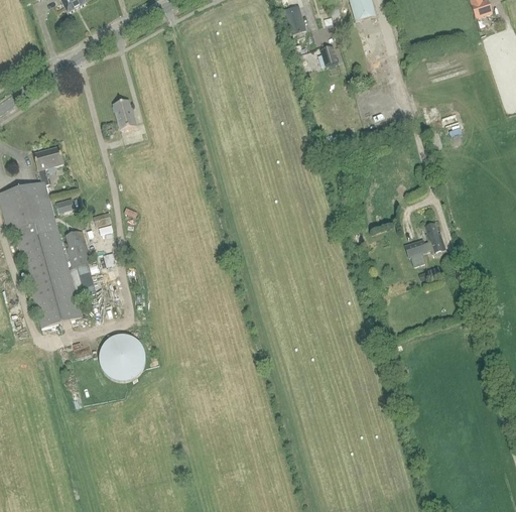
[(87,1),(86,0),(61,0),(68,11),(87,1)]
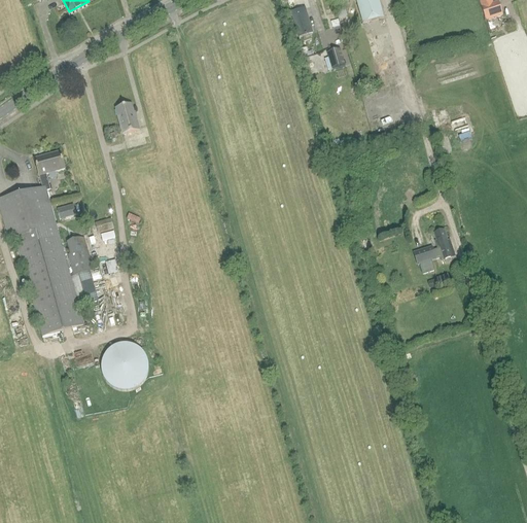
[(357,0),(363,21),(383,14),(378,0),(357,0)]
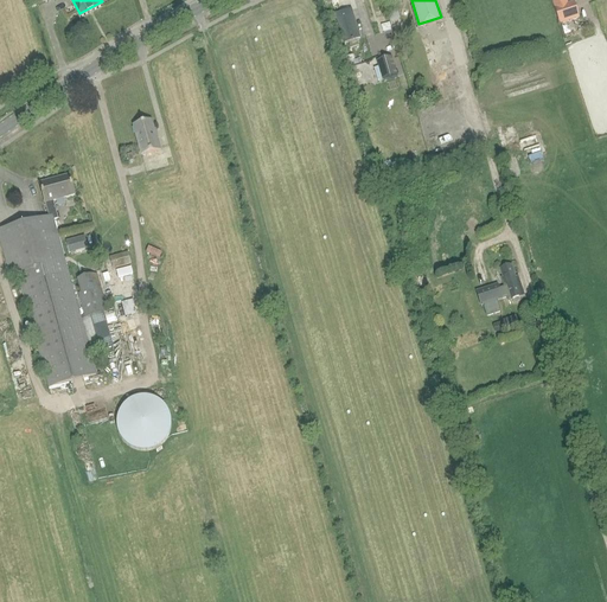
[(551,0),(558,20),(580,14),(575,0),(551,0)]
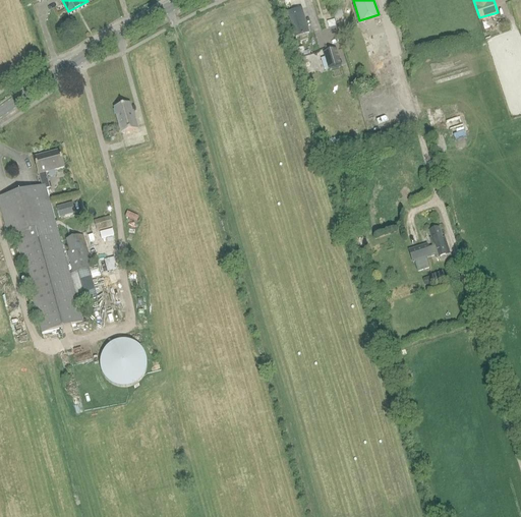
[(309,30),(302,5),(287,9),(295,34),(309,30)]
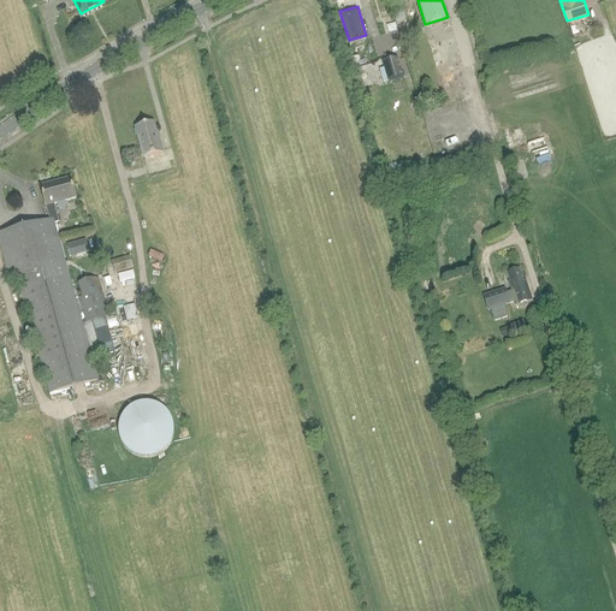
[(388,78),(403,73),(397,53),(381,58),(388,78)]
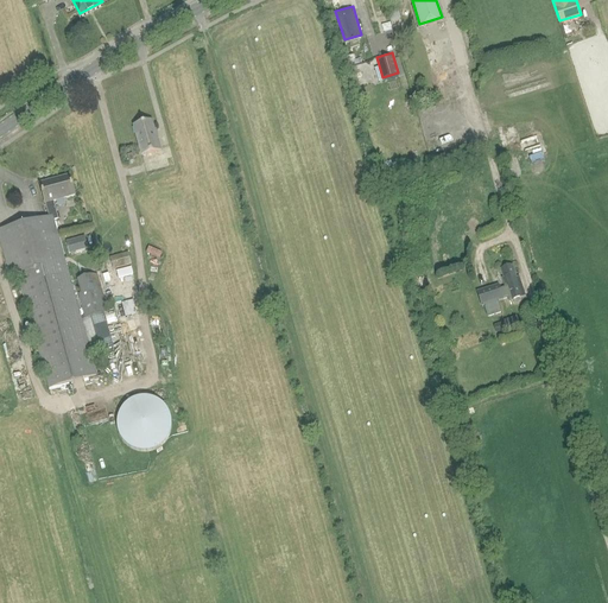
[(141,151),(160,146),(157,133),(156,133),(151,118),(133,122),(141,151)]
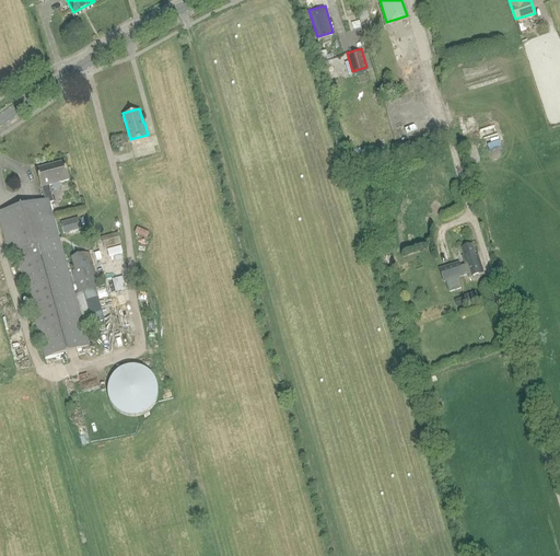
[(486,136),(499,131),(494,116),(481,120),(486,136)]
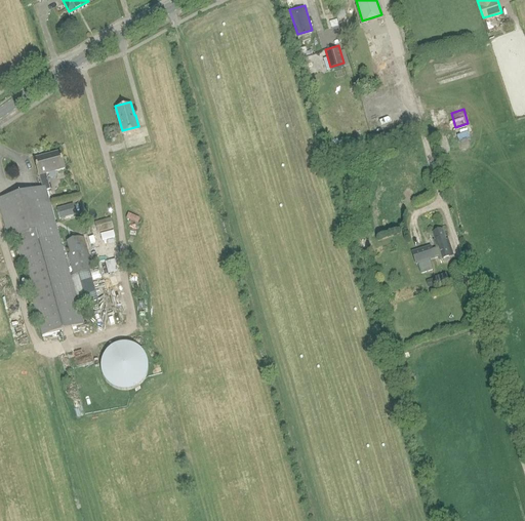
[(82,320),(77,303),(97,297),(90,267),(91,266),(83,234),(66,238),(70,250),(67,251),(73,272),(69,273),(45,187),(50,186),(45,170),(65,165),(59,149),(34,155),(39,172),(42,185),(0,195),(0,204),(8,236),(15,234),(42,331),(82,320)]
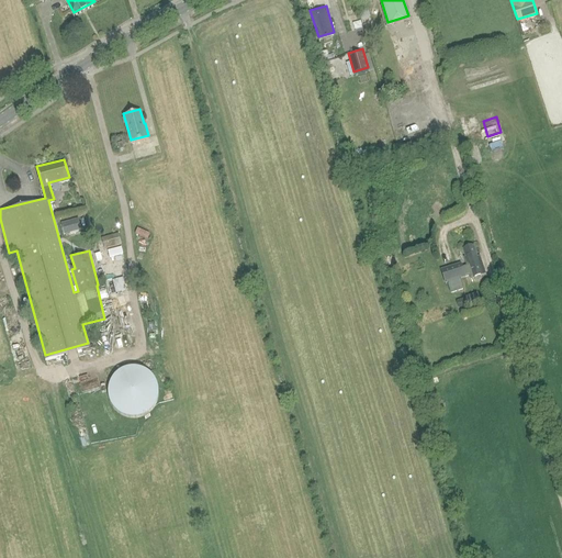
[(64,231),(81,226),(78,215),(60,220),(64,231)]
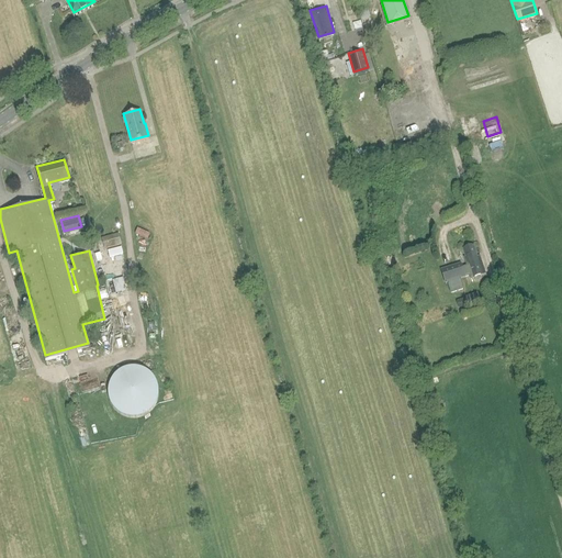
[(104,246),(121,242),(119,231),(101,235),(104,246)]
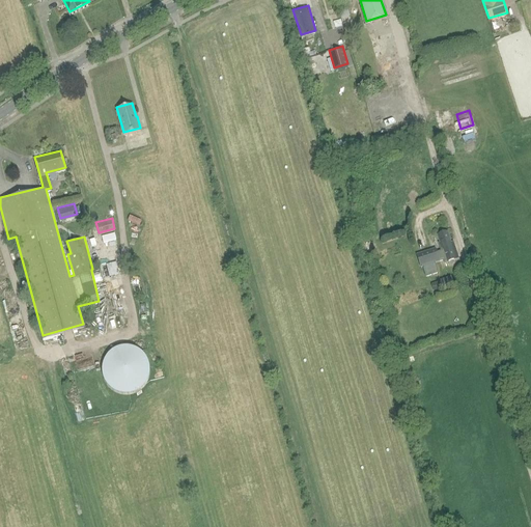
[(453,256),(458,255),(453,239),(450,240),(447,228),(438,231),(440,240),(439,240),(445,259),(448,259),(449,261),(454,259),(453,256)]
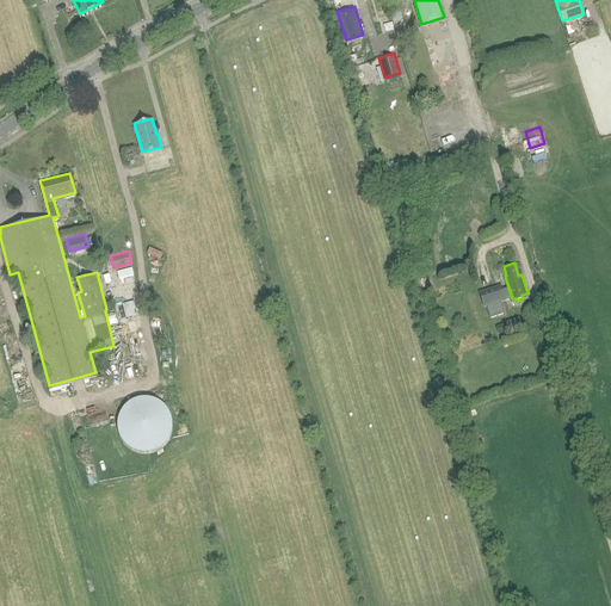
[(504,307),(501,300),(506,298),(500,280),(480,288),(485,304),(487,303),(488,305),(487,305),(488,311),(491,316),(505,311),(504,307)]
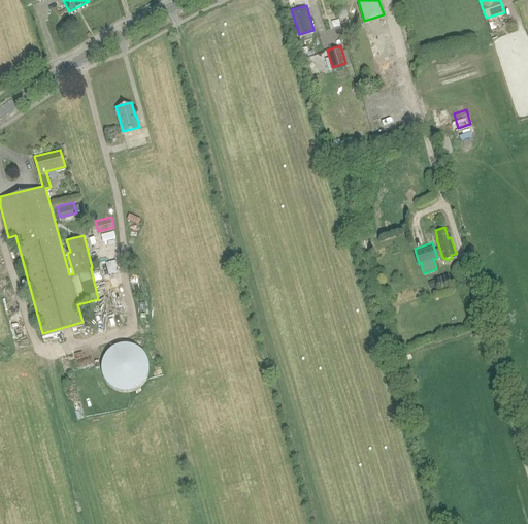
[(449,271),(437,275),(440,283),(451,280),(449,271)]
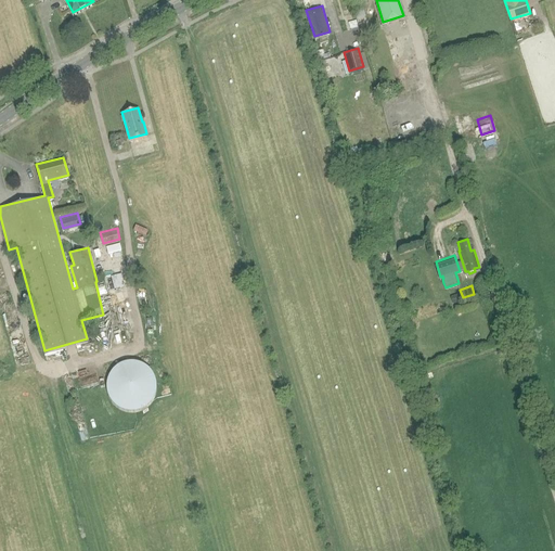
[(107,377),(106,384),(107,391),(110,396),(114,401),(119,406),(125,408),(131,409),(138,408),(144,406),(150,401),(153,396),(156,391),(156,384),(156,377),(153,371),(150,367),(144,362),(138,360),(131,359),(125,360),(119,362),(114,367),(110,371),(107,377)]
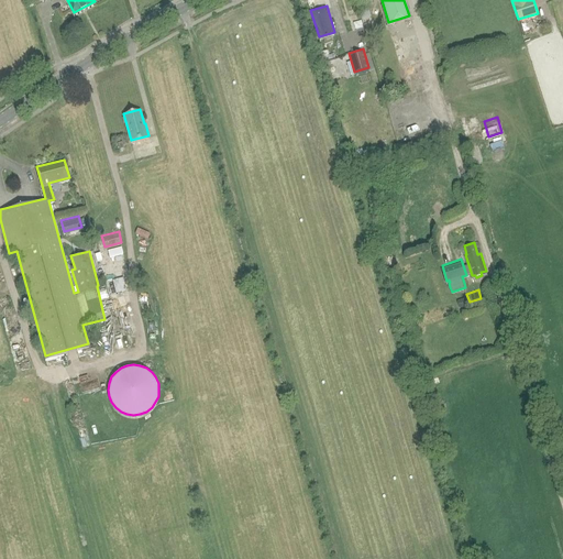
All buildings are outlined.
